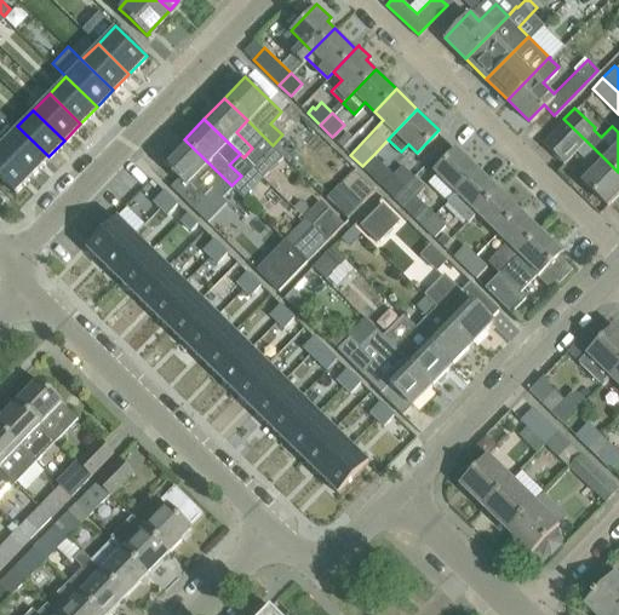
[(607,203),(618,189),(618,172),(603,157),(563,119),(542,141),(563,161),(575,148),(594,166),(582,179),(607,203)]
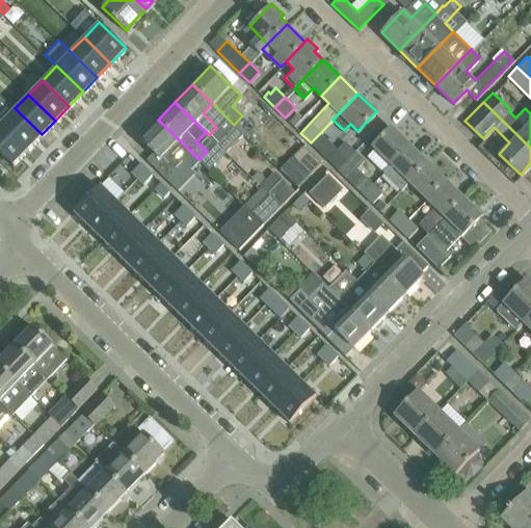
[(15,108),(0,123),(27,149),(42,134),(15,108)]
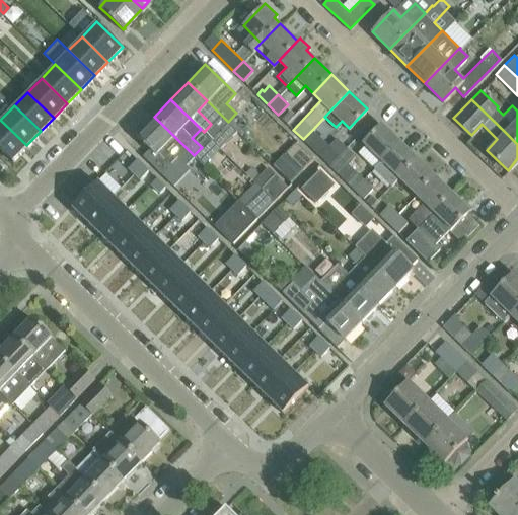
[(281,116),(286,121),(295,113),(290,107),(281,116)]
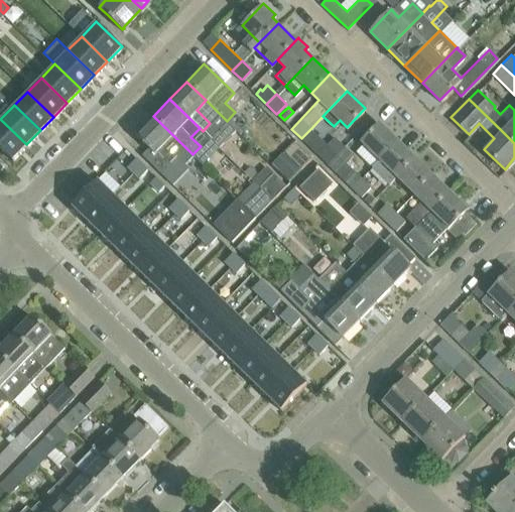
[(293,112),(284,120),(288,124),(297,116),(293,112)]
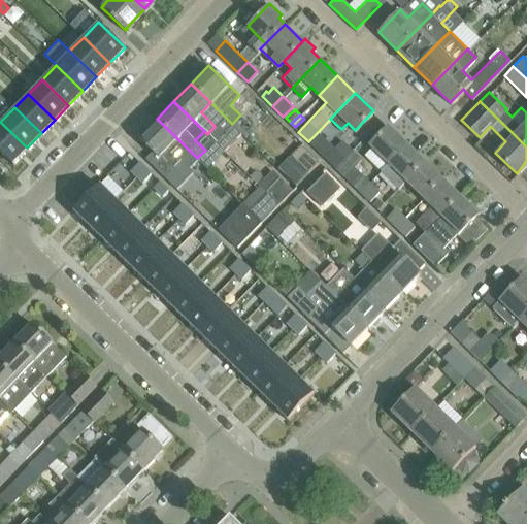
[(144,157),(160,171),(172,185),(184,173),(173,164),(180,158),(190,166),(197,158),(157,119),(138,137),(152,150),(144,157)]
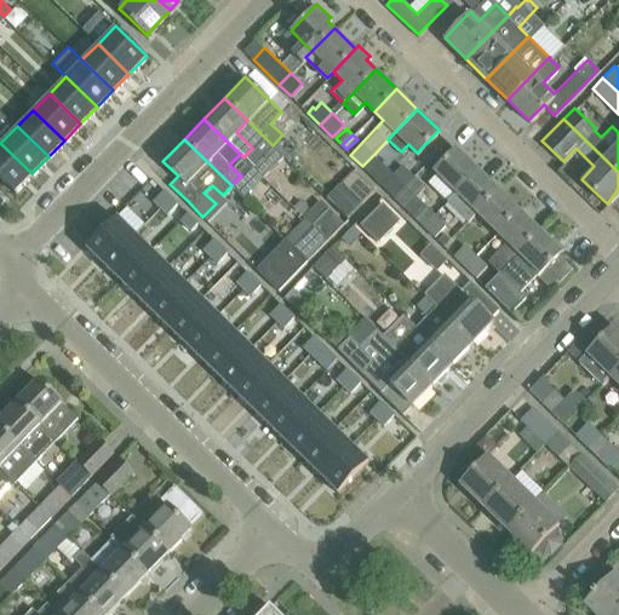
[(0,143),(0,177),(15,191),(32,173),(0,143)]
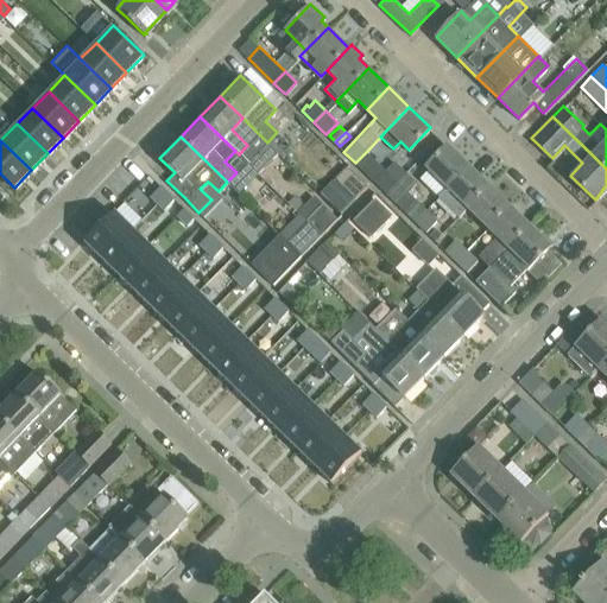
[(425,166),(447,186),(468,165),(447,145),(425,166)]
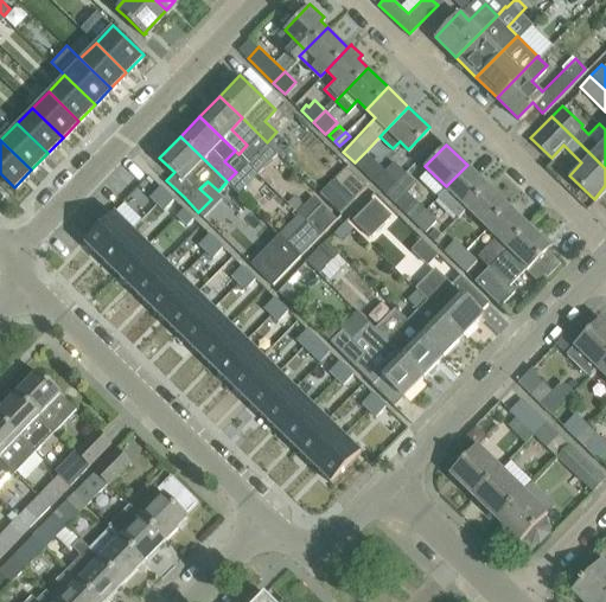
[(386,168),(367,151),(355,162),(383,191),(403,171),(394,160),(386,168)]
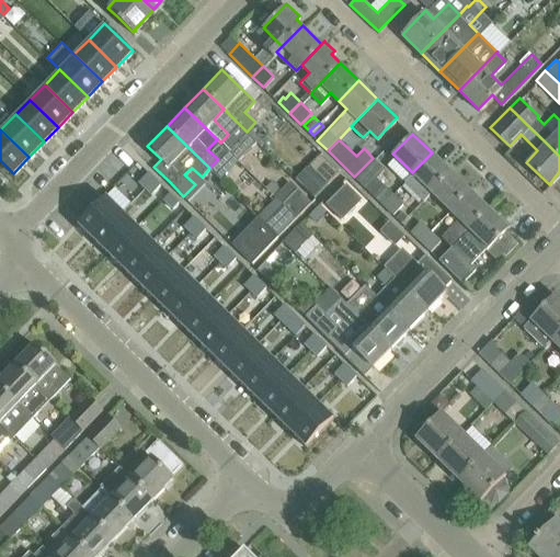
[(324,180),(327,182),(338,170),(319,151),(308,163),(294,178),(311,194),(324,180)]
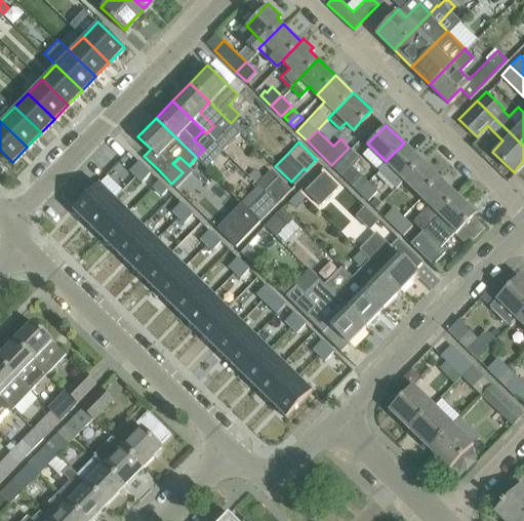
[(404,143),(386,161),(377,169),(396,186),(403,178),(421,160),(404,143)]
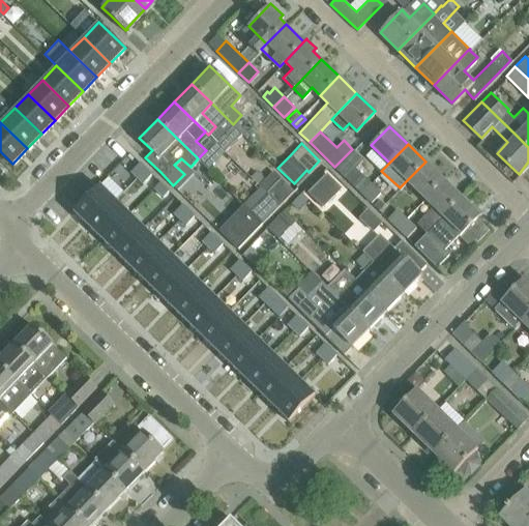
[(334,167),(360,192),(371,181),(354,165),(361,157),(352,149),(334,167)]
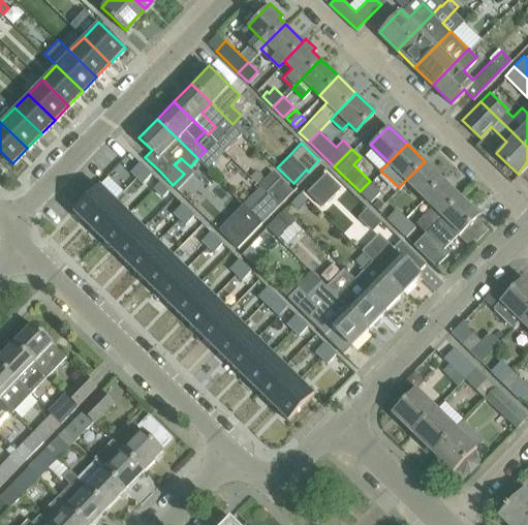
[(138,160),(130,170),(135,175),(145,166),(138,160)]
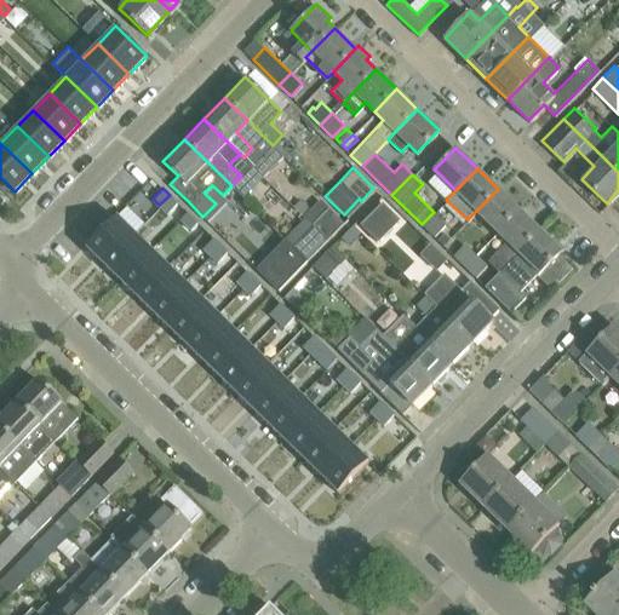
[(519,208),(498,189),(476,211),(497,231),(519,208)]
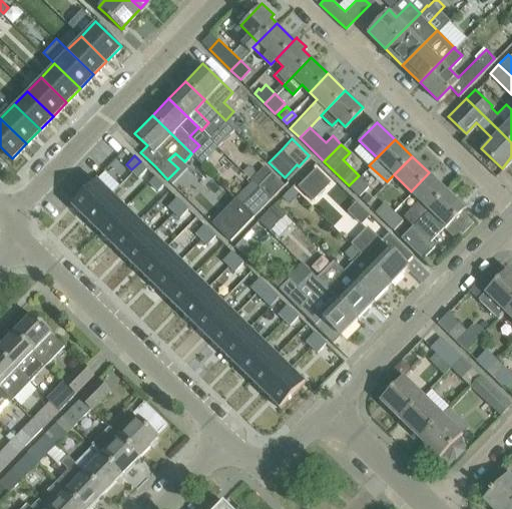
[(140,161),(131,169),(137,175),(146,166),(140,161)]
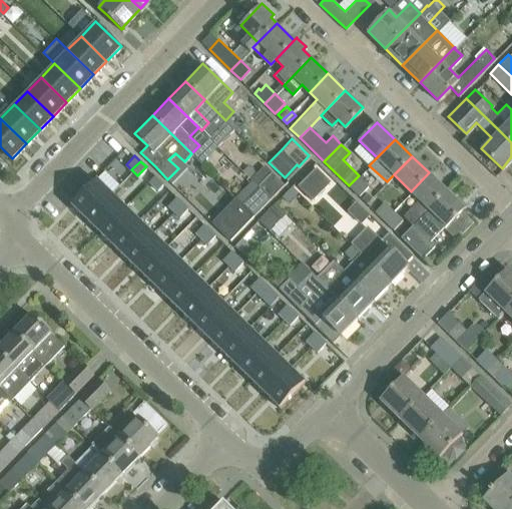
[(302,179),(298,184),(312,198),(330,180),(316,166),(311,170),(302,179)]
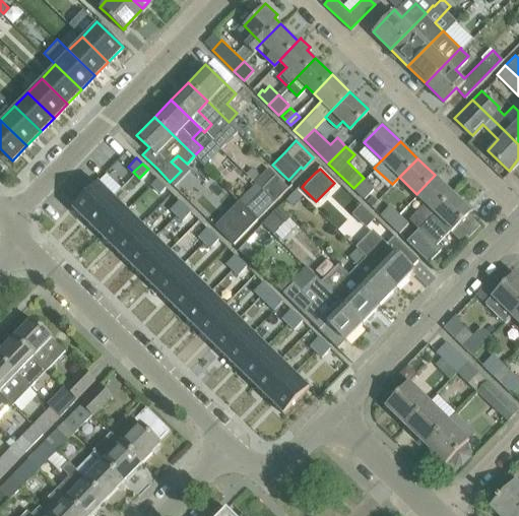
[(275,199),(288,184),(275,172),(262,186),(264,188),(275,199)]
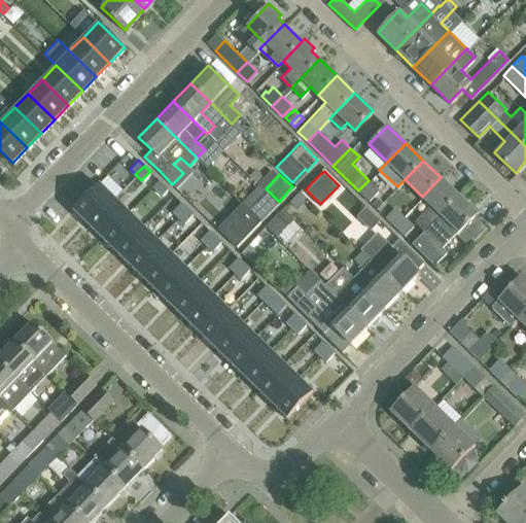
[(423,230),(458,195),(441,177),(422,197),(429,204),(414,220),(423,230)]
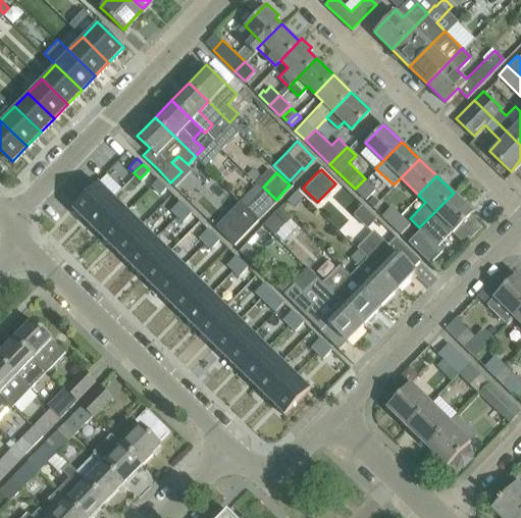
[(157,177),(148,187),(157,195),(165,187),(157,177)]
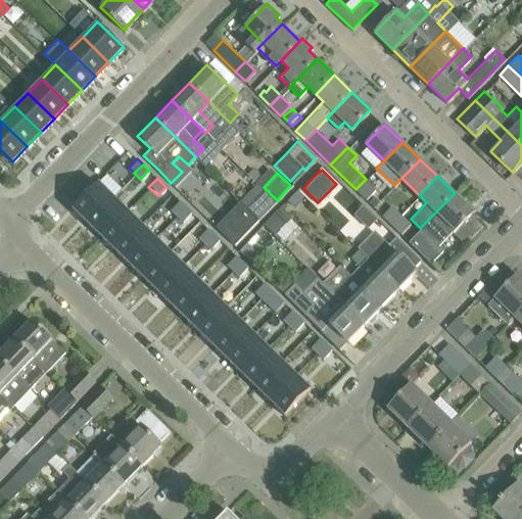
[(366,179),(356,189),(366,198),(376,188),(366,179)]
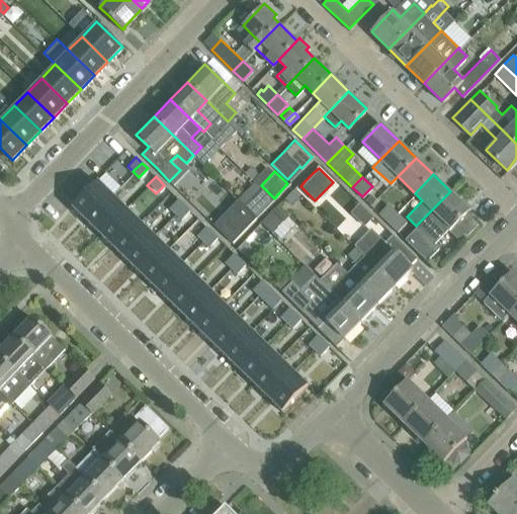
[(97,179),(72,205),(86,220),(111,193),(97,179)]
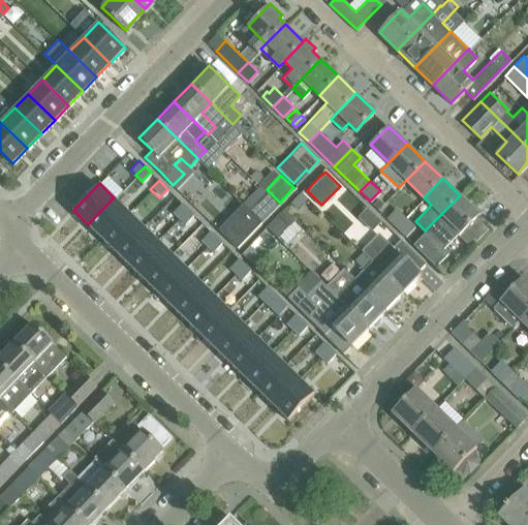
[(251,209),(262,220),(280,203),(269,191),(251,209)]
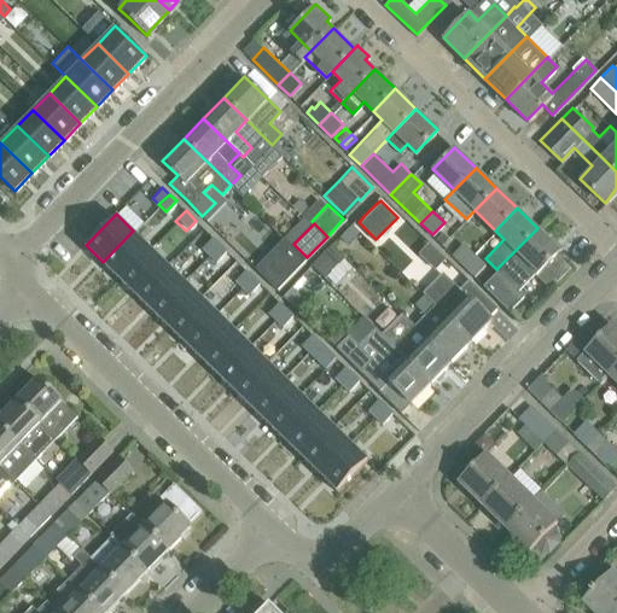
[(559,249),(537,228),(496,269),(498,270),(483,284),(508,309),(523,295),(518,290),(536,270),(536,272),(543,264),(554,275),(571,258),(560,247),(559,249)]
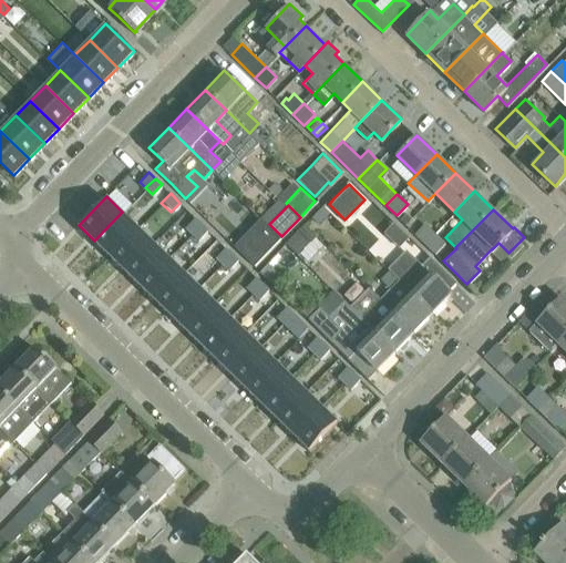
[(122,212),(94,241),(110,256),(137,227),(122,212)]
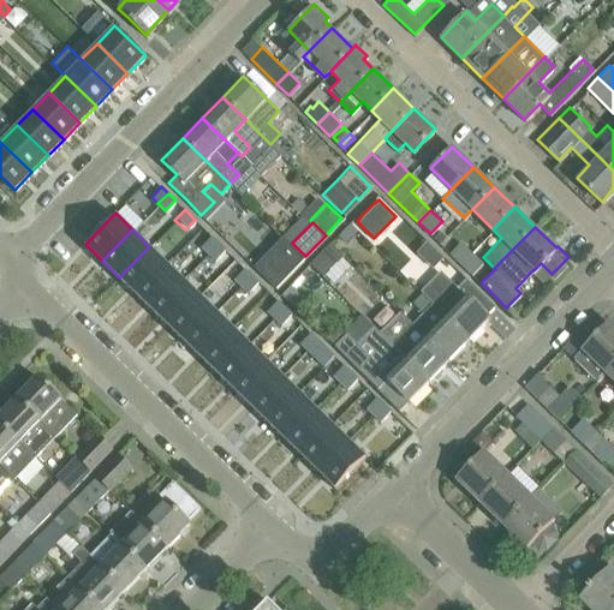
[(210,234),(201,245),(208,252),(218,241),(210,234)]
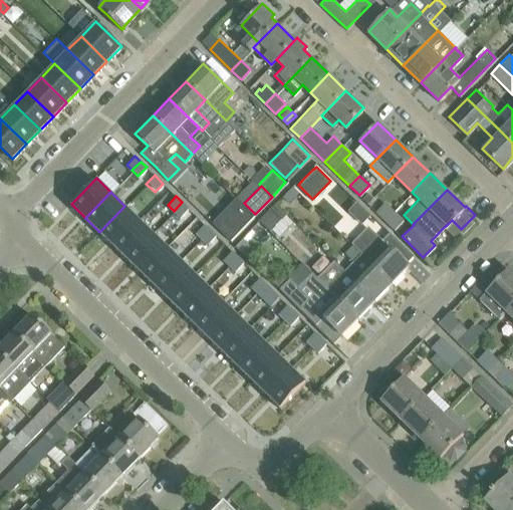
[(240,200),(215,225),(230,240),(255,214),(244,203),(240,200)]
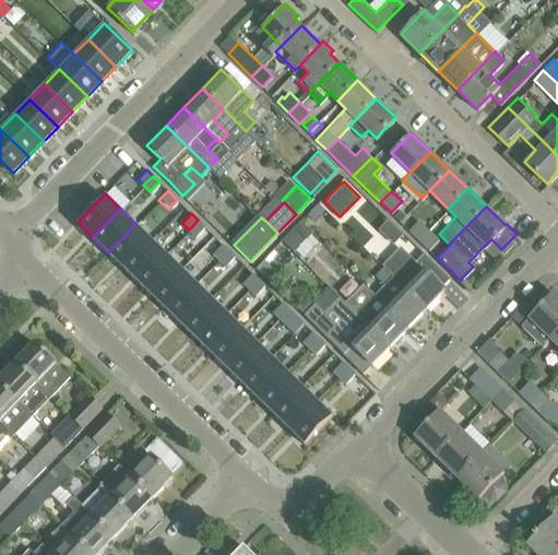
[(417,239),(428,228),(418,219),(407,229),(417,239)]
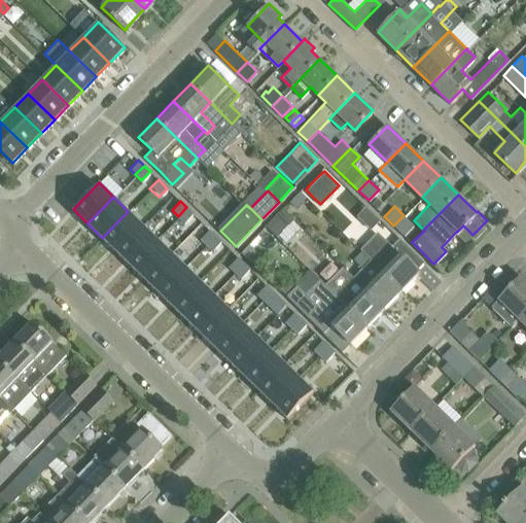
[(186,207),(178,216),(183,221),(193,213),(186,207)]
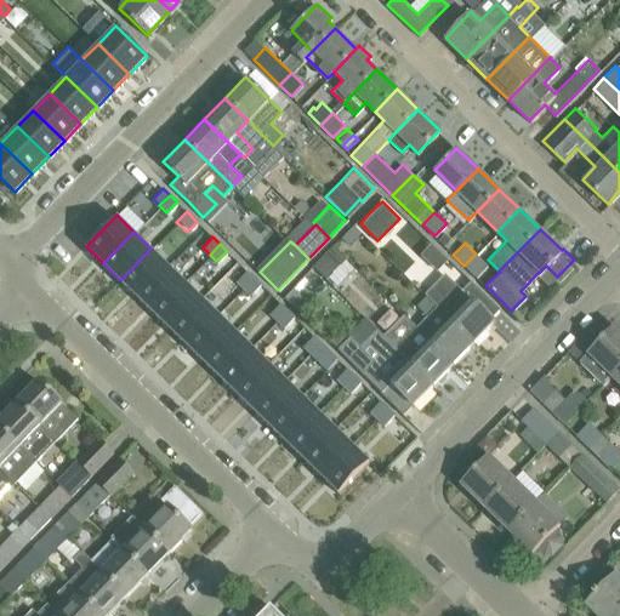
[(151,249),(120,280),(137,296),(168,264),(151,249)]
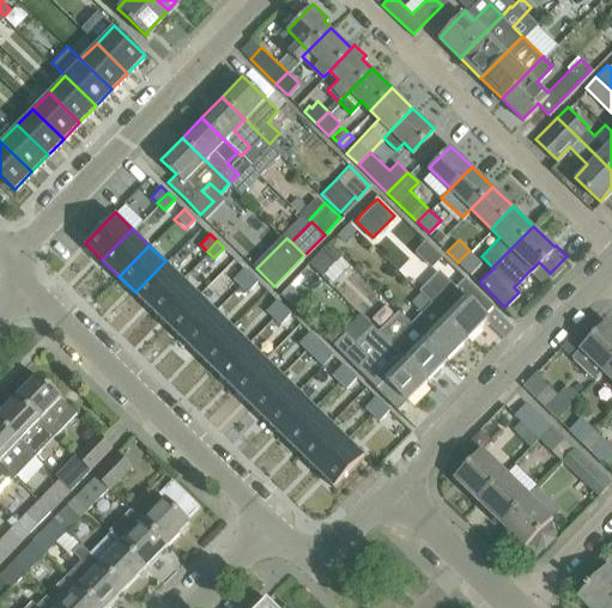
[(321,248),(309,261),(322,274),(334,260),(321,248)]
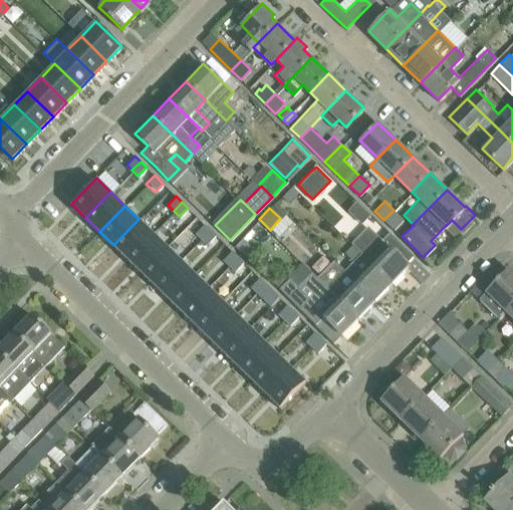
[(383,220),(399,234),(405,227),(400,222),(404,219),(394,210),(383,220)]
